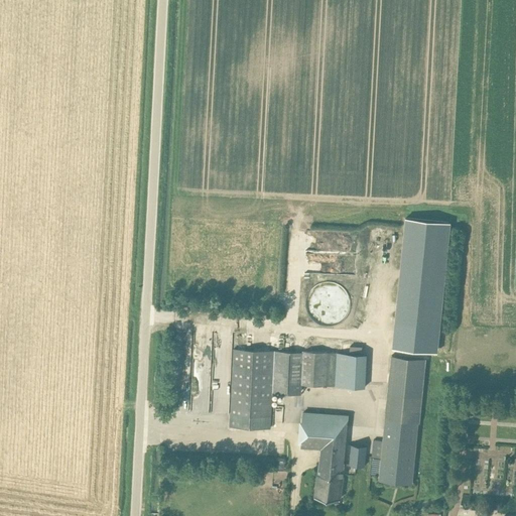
[(405,218),(393,343),(436,347),(438,326),(442,282),(444,283),(450,222),(405,218)]
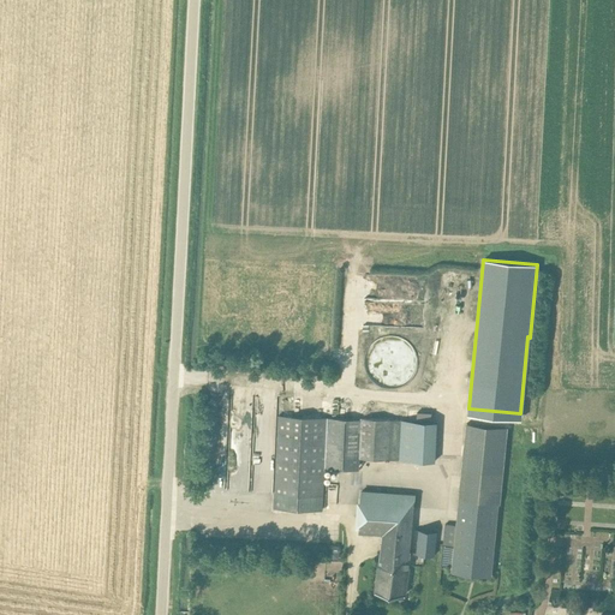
[(231,398),(228,493),(272,494),(273,460),(249,459),(250,398),(231,398)]
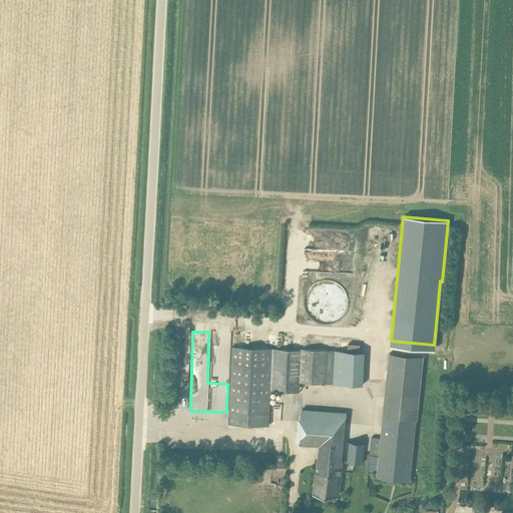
[(228,423),(269,425),(271,390),(300,392),(300,381),(333,383),(363,385),(365,352),(334,351),(302,349),(302,351),(232,347),(228,423)]
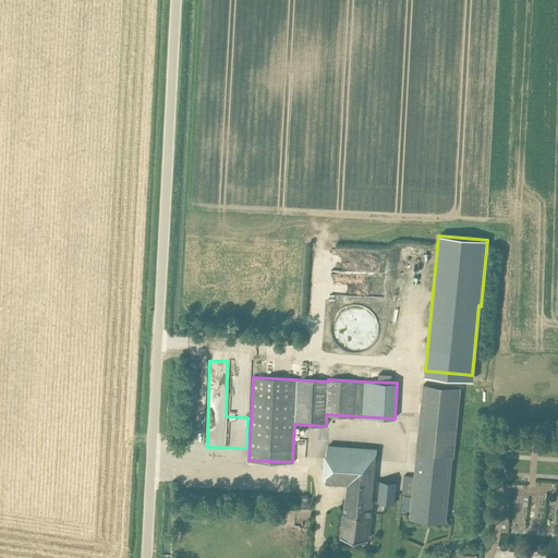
[(402,483),(401,495),(412,496),(411,507),(411,513),(410,518),(445,521),(446,510),(451,456),(453,456),(457,428),(460,387),(437,385),(437,378),(424,377),(424,384),(420,424),(416,452),(414,475),(403,474),(402,483)]
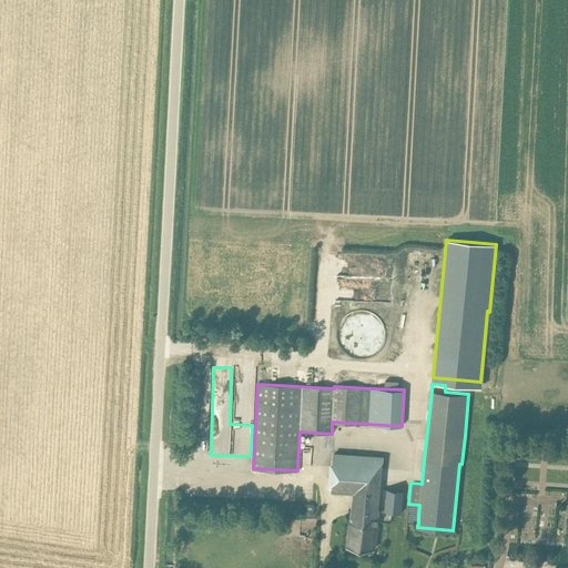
[(332,492),(354,493),(346,547),(374,549),(375,538),(376,529),(382,458),(332,454),(332,492)]
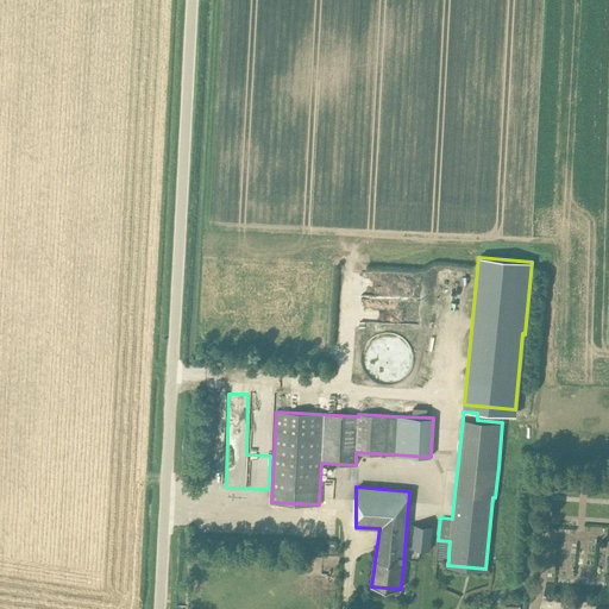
[(414,526),(412,548),(431,551),(433,527),(414,526)]
